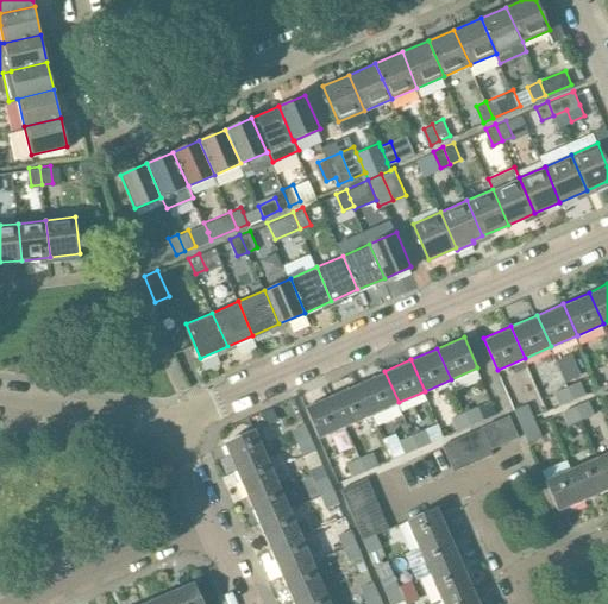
[(594,372),(600,385),(607,382),(607,379),(602,369),(594,372)]
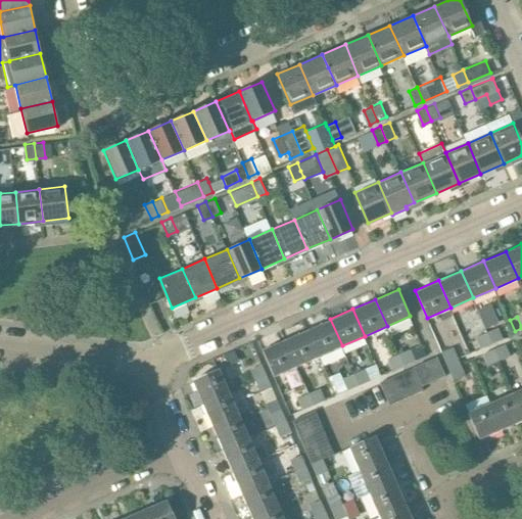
[(307,329),(320,356),(342,345),(330,319),(307,329)]
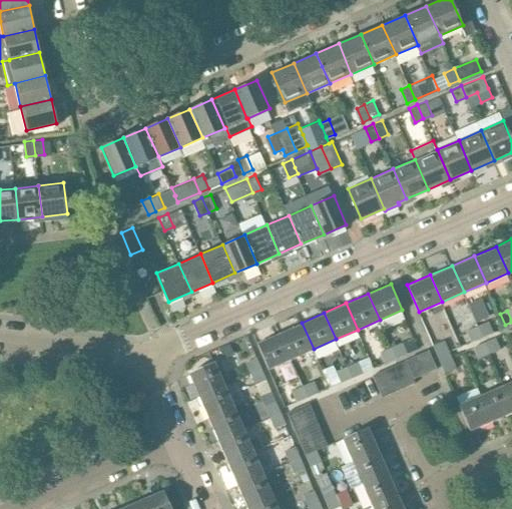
[(477,324),(482,336),(494,331),(489,319),(477,324)]
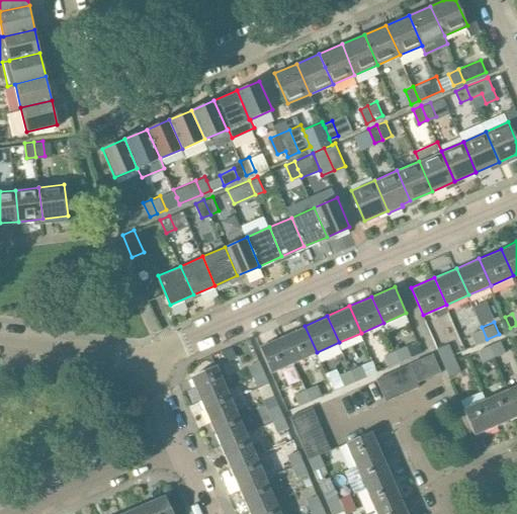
[(282,335),(294,361),(317,352),(305,326),(282,335)]
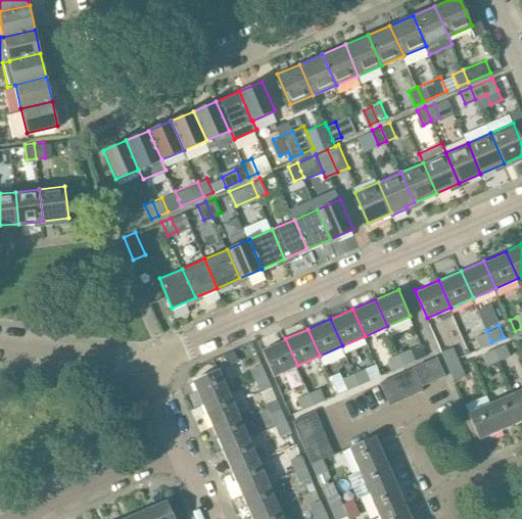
[(475,335),(480,346),(491,342),(486,330),(475,335)]
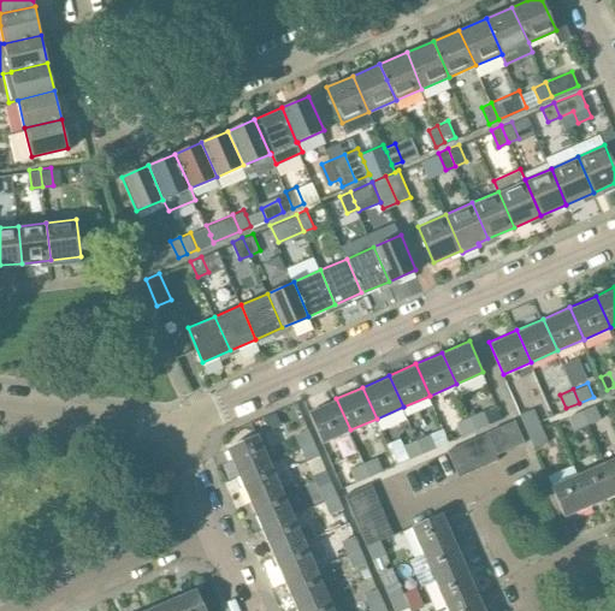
[(350,429),(336,398),(309,410),(323,442),(350,429)]
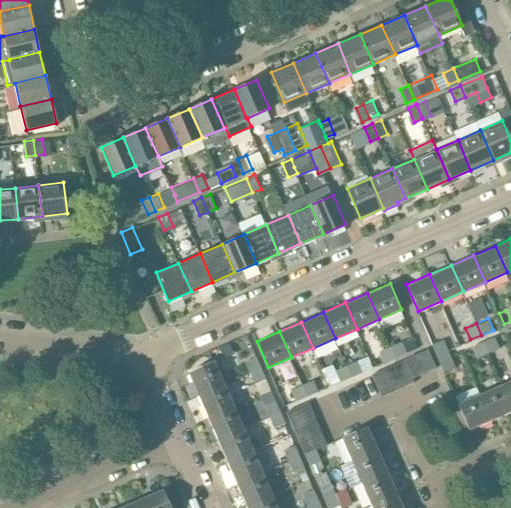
[(483,340),(488,351),(500,346),(495,335),(483,340)]
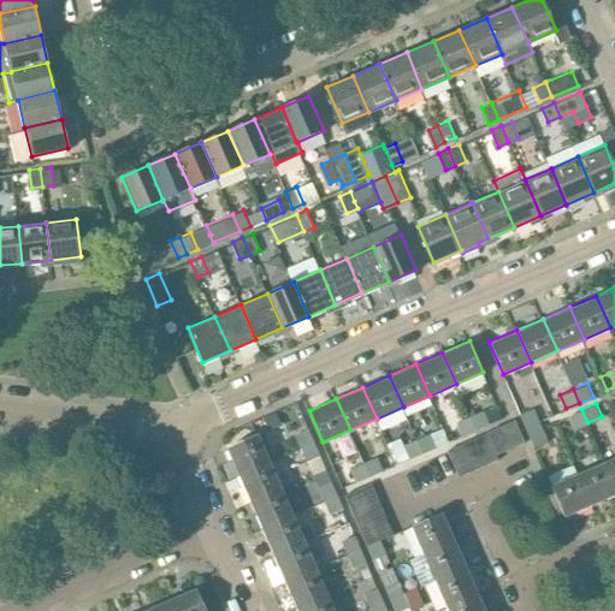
[(525,426),(540,420),(534,405),(520,413),(525,426)]
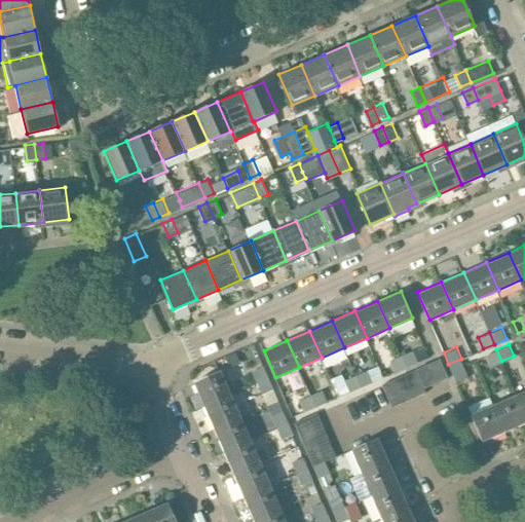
[(413,349),(401,355),(406,366),(417,361),(413,350),(413,349)]
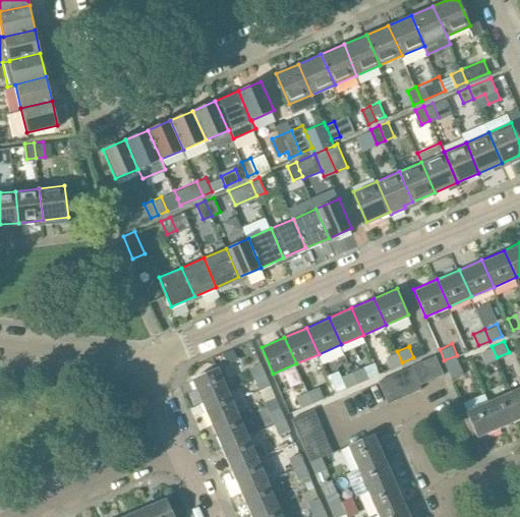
[(497,357),(492,346),(480,350),(485,362),(497,357)]
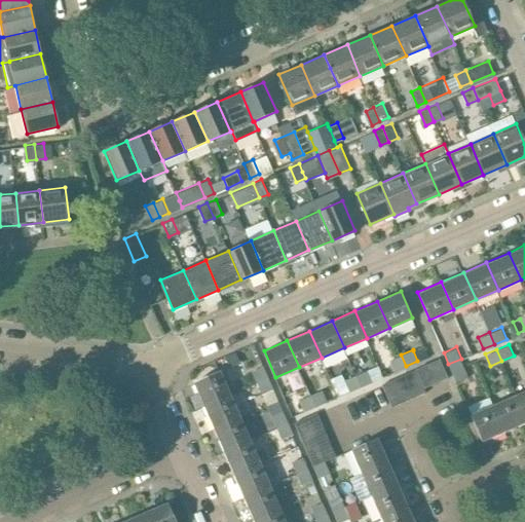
[(390,359),(395,370),(406,366),(401,355),(390,359)]
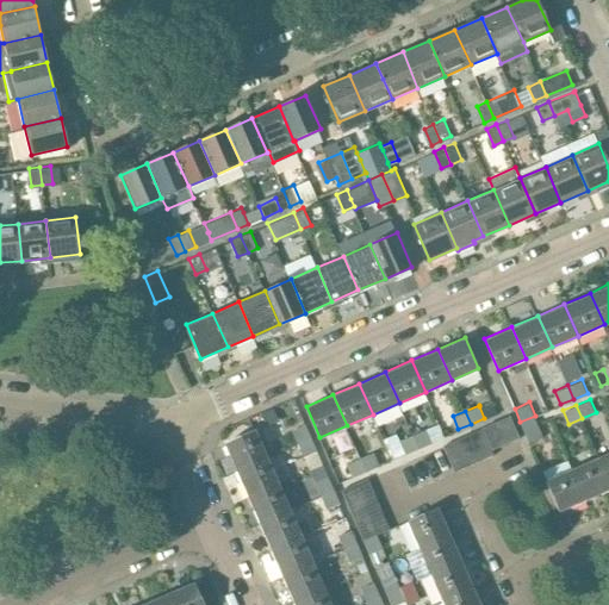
[(510,415),(501,418),(483,426),(492,448),(520,436),(510,415)]
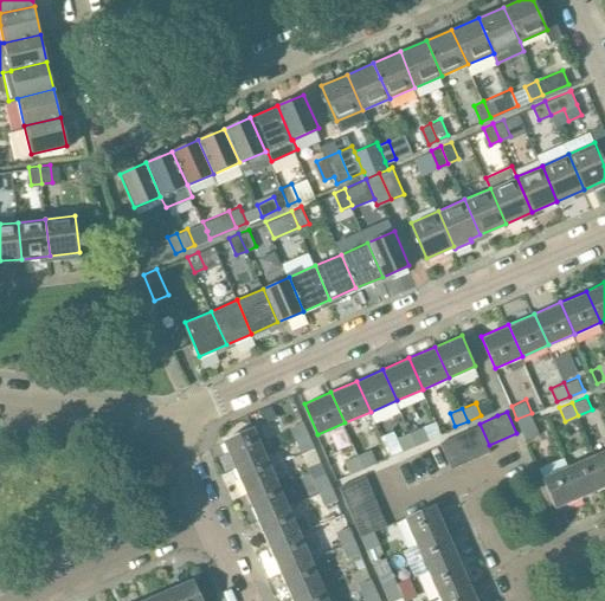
[(526,438),(540,432),(534,419),(520,425),(526,438)]
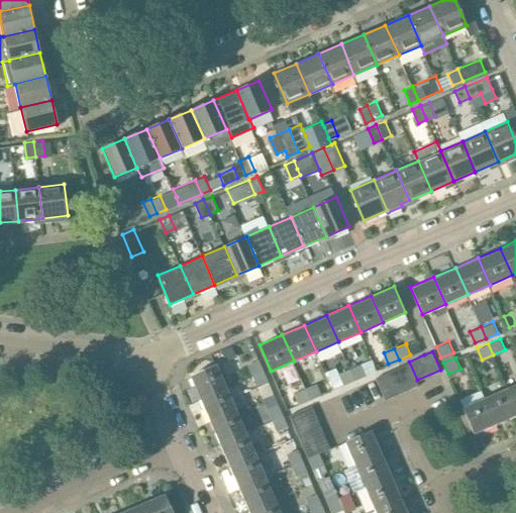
[(252,375),(264,370),(260,358),(247,364),(252,375)]
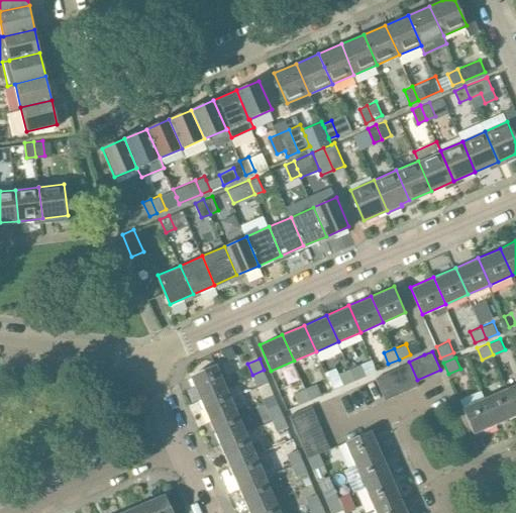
[(418,384),(417,380),(409,362),(397,366),(407,389),(418,384)]
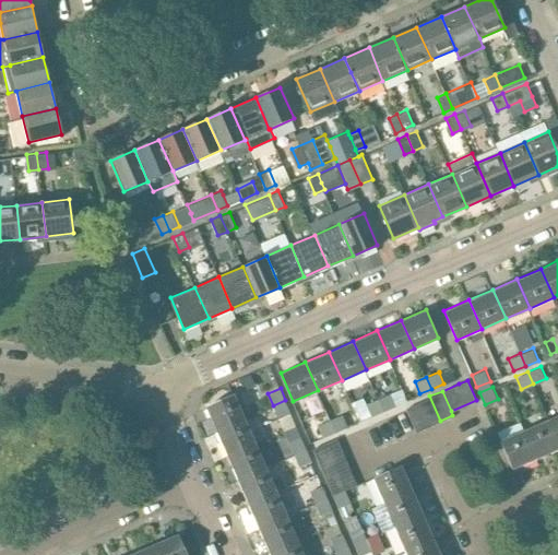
[(217,430),(245,417),(234,392),(206,405),(217,430)]
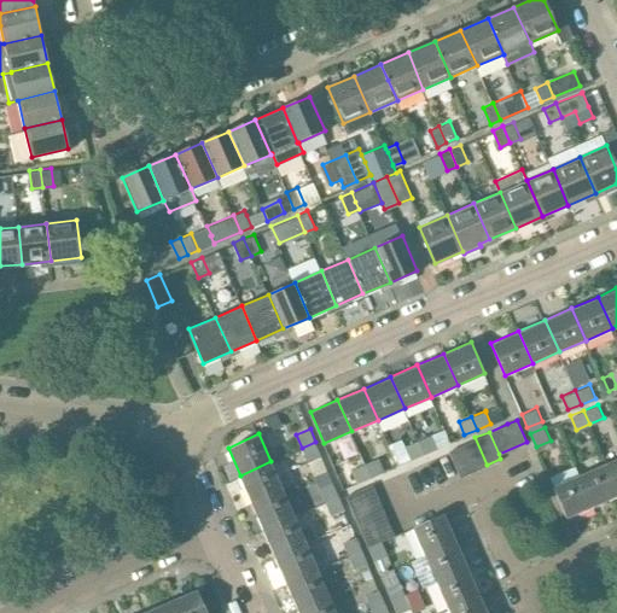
[(418,439),(424,453),(437,447),(431,433),(418,439)]
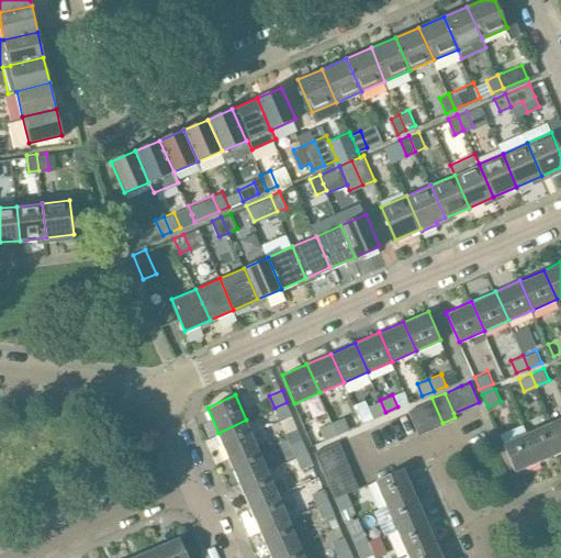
[(421,403),(430,428),(442,423),(432,398),(421,403)]
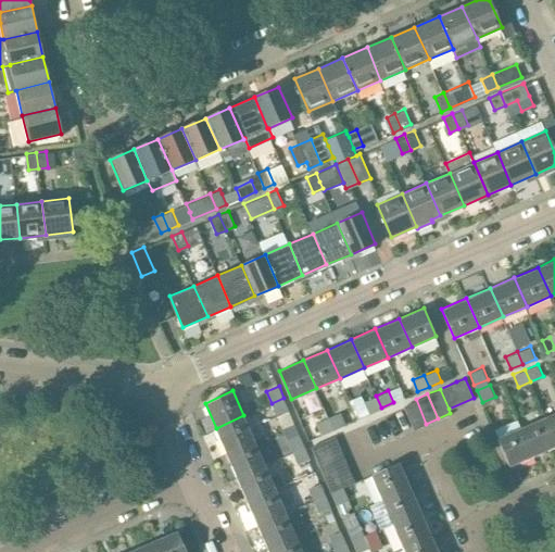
[(362,394),(349,400),(352,405),(357,418),(369,413),(364,401),(362,394)]
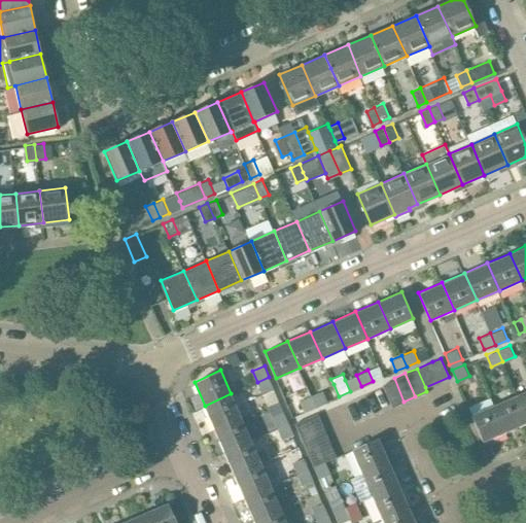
[(361,386),(356,375),(345,380),(350,391),(361,386)]
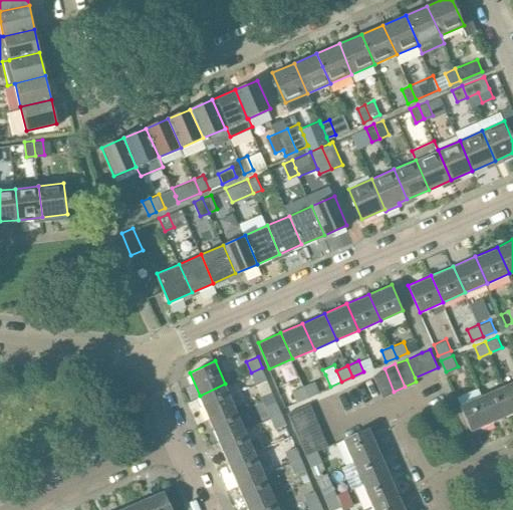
[(256,384),(267,378),(262,367),(251,372),(256,384)]
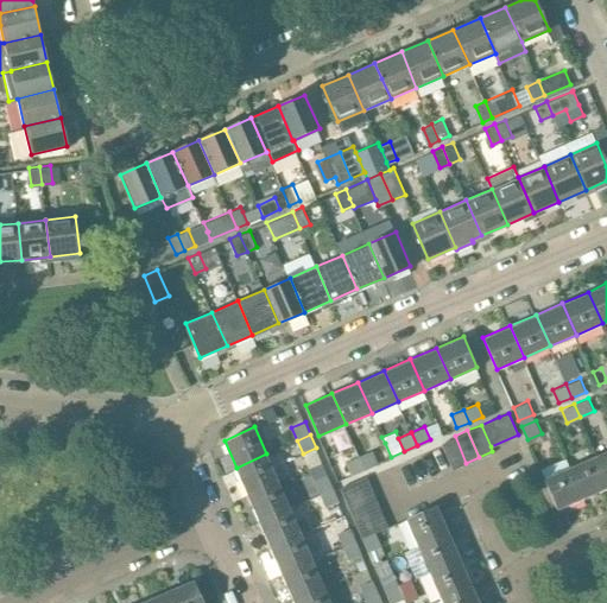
[(442,442),(453,468),(466,463),(455,436),(442,442)]
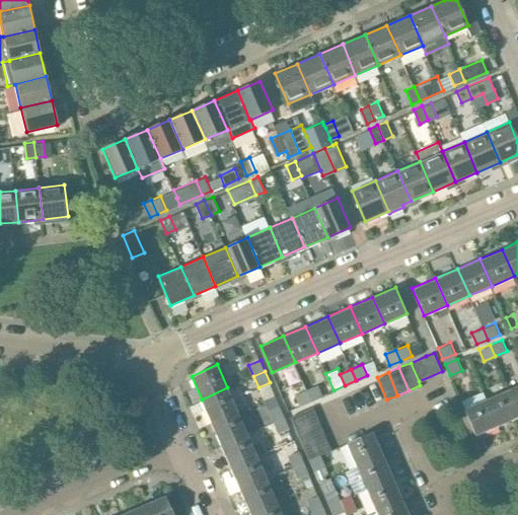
[(306,388),(311,399),(322,394),(317,383),(306,388)]
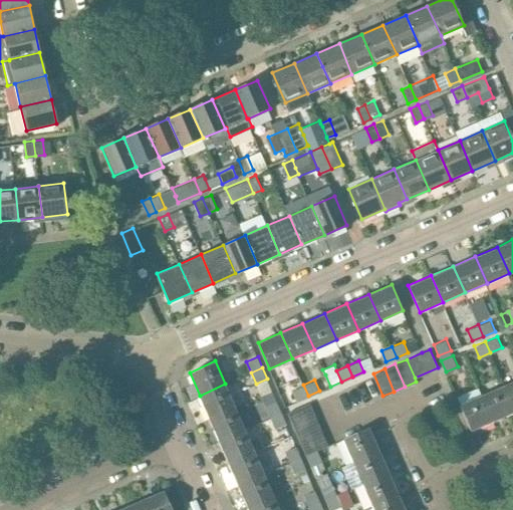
[(512,380),(504,385),(512,405),(512,380)]
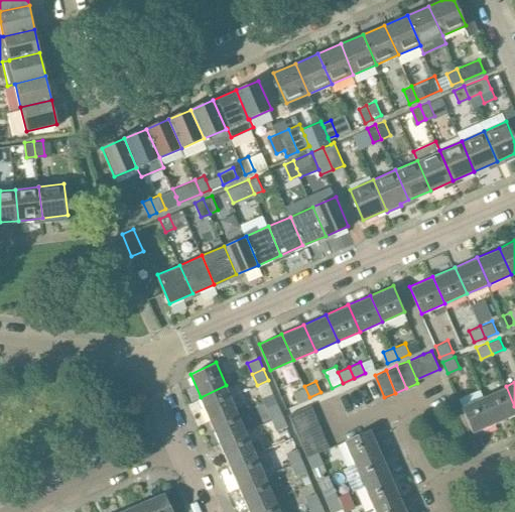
[(210,419),(236,407),(226,385),(201,397),(210,419)]
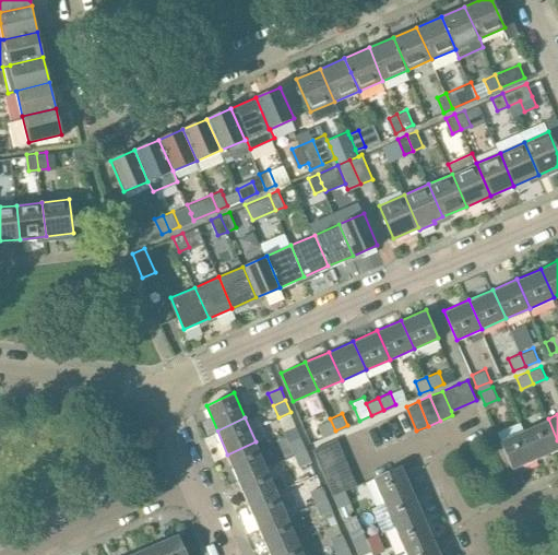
[(318,424),(323,436),(335,430),(330,418),(318,424)]
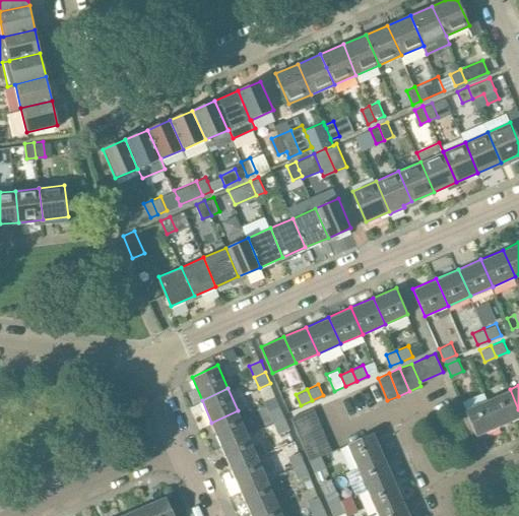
[(518,409),(510,389),(488,398),(500,426),(518,416),(518,409)]
